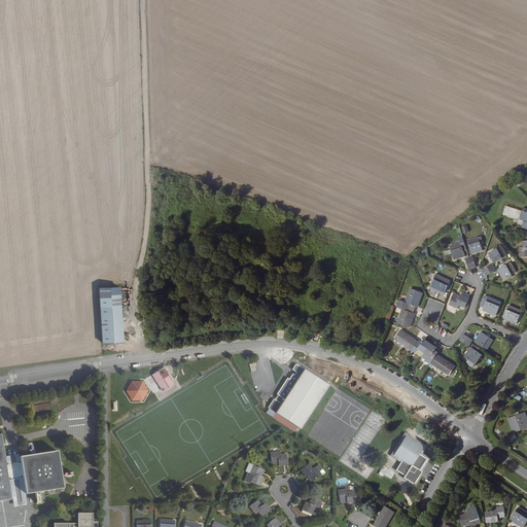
[(523,221),(526,212),(508,207),(505,215),(523,221)]
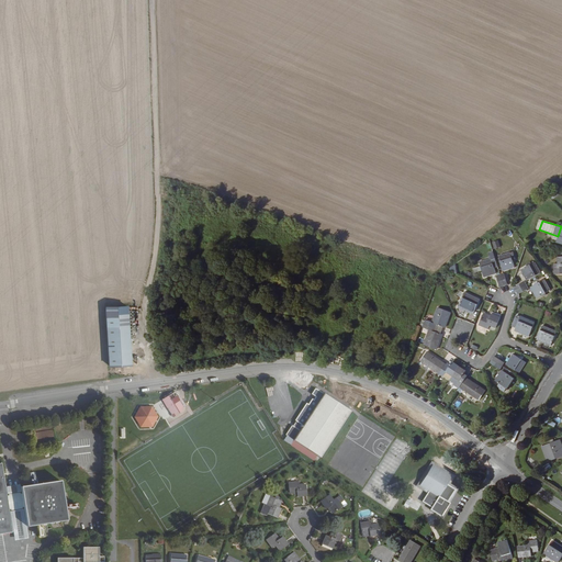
[(498,256),(503,270),(515,267),(510,251),(498,256)]
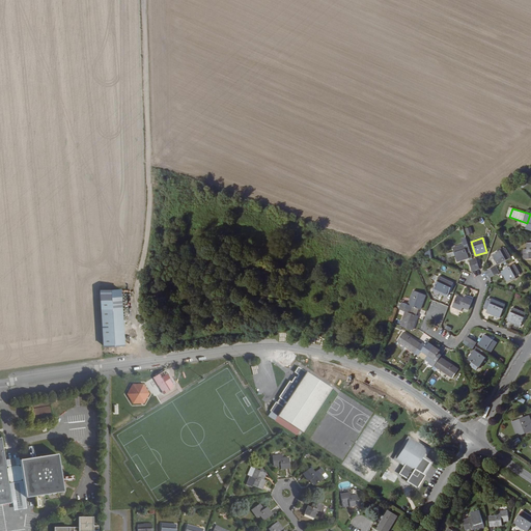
[(452,247),(457,261),(468,257),(464,244),(452,247)]
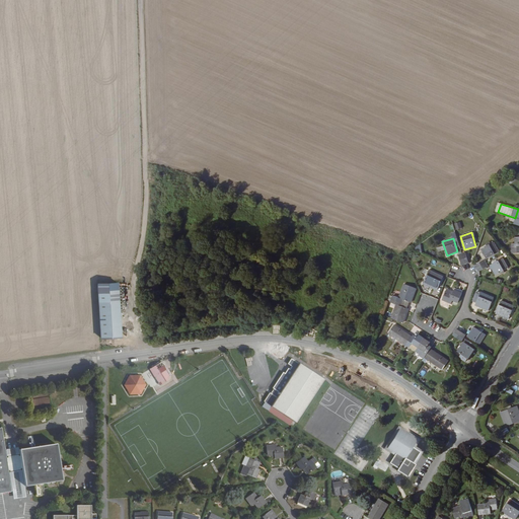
[(494,241),(482,248),(487,258),(500,251),(494,241)]
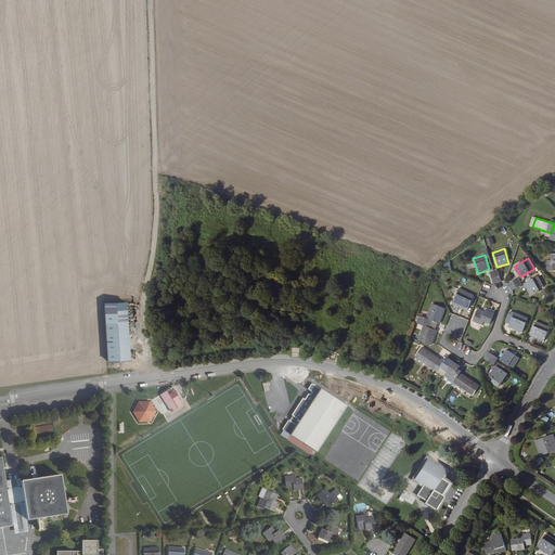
[(538,275),(525,283),(530,294),(543,286),(538,275)]
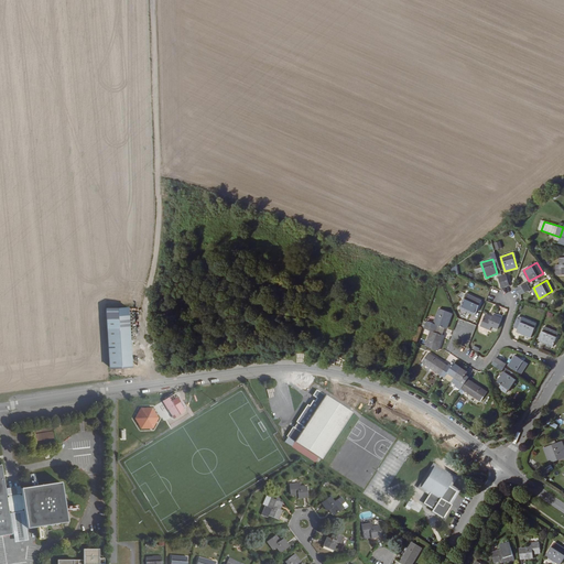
[(519,292),(529,286),(527,283),(517,289),(519,292)]
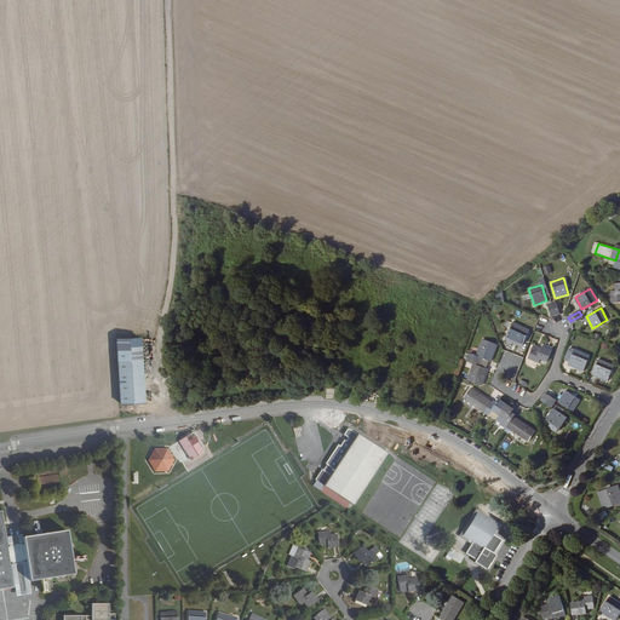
[(572,325),(583,319),(581,315),(570,321),(572,325)]
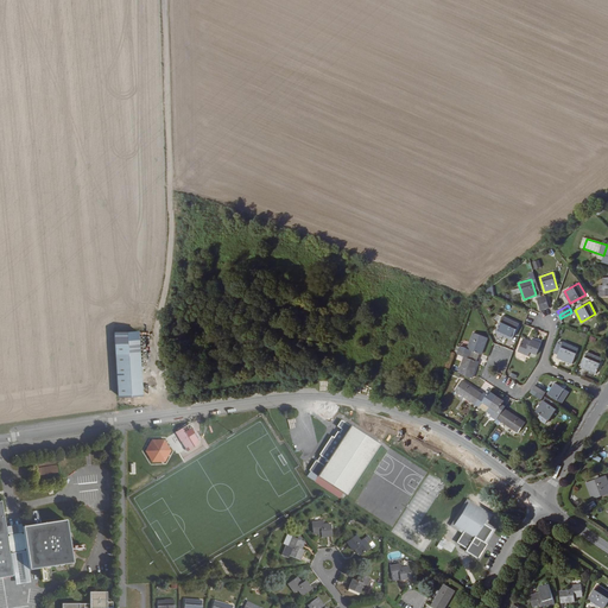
[(501,317),(495,333),(512,340),(518,324),(501,317)]
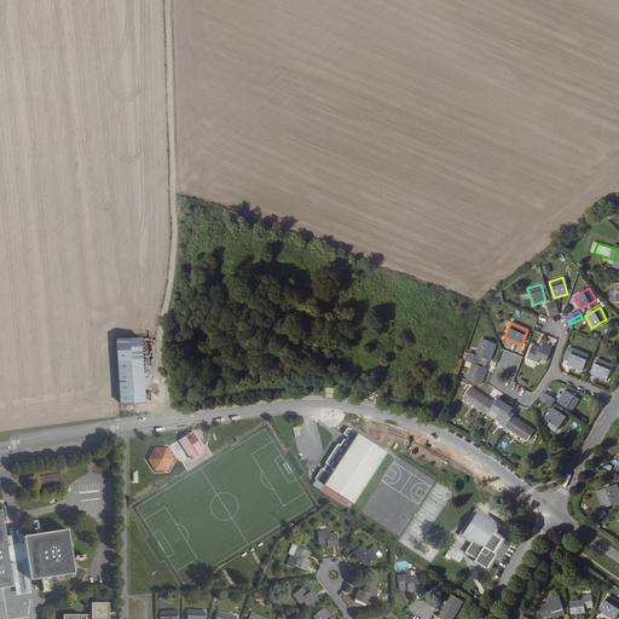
[(116,339),(120,403),(144,401),(140,337),(116,339)]
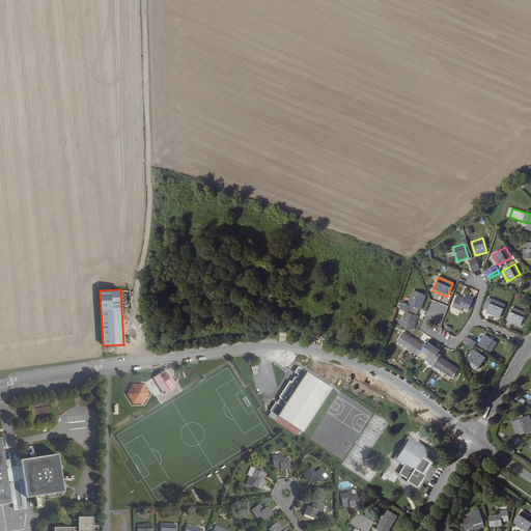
[(420,309),(426,296),(414,290),(409,304),(402,302),(400,306),(412,310),(414,306),(417,308),(420,309)]
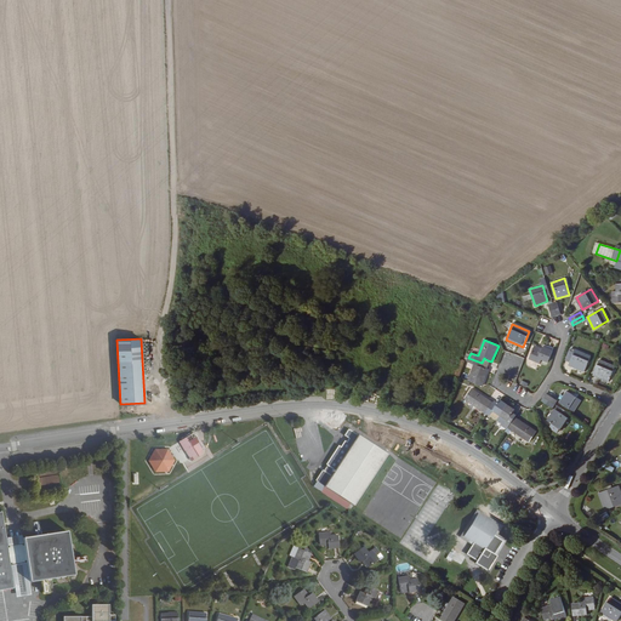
[(534,348),(530,359),(541,363),(542,359),(548,363),(553,351),(543,347),(541,351),(534,348)]
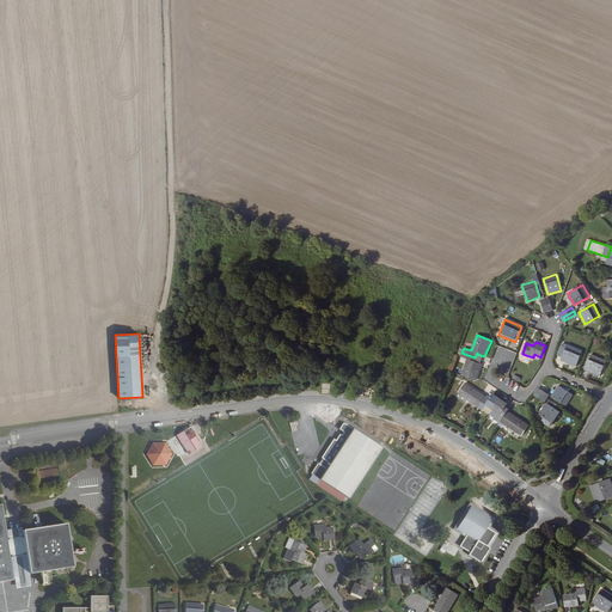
[(576,366),(582,352),(567,344),(565,348),(561,356),(560,360),(576,366)]
